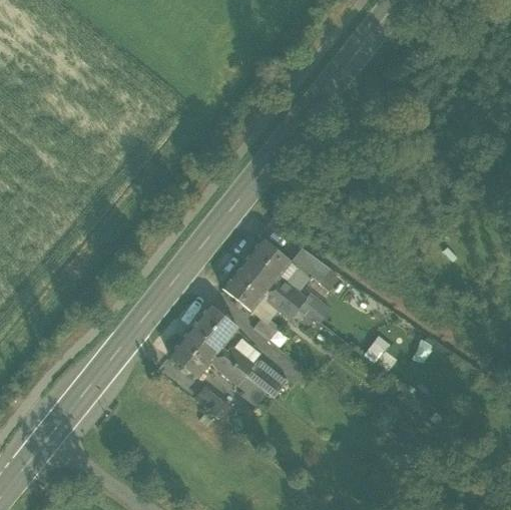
[(292,261),(264,237),(243,263),(272,286),(276,281),(292,261)]
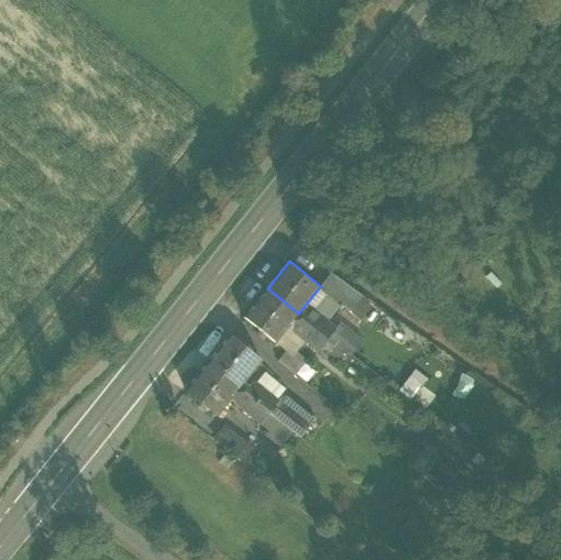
[(342,280),(330,296),(349,309),(361,293),(342,280)]
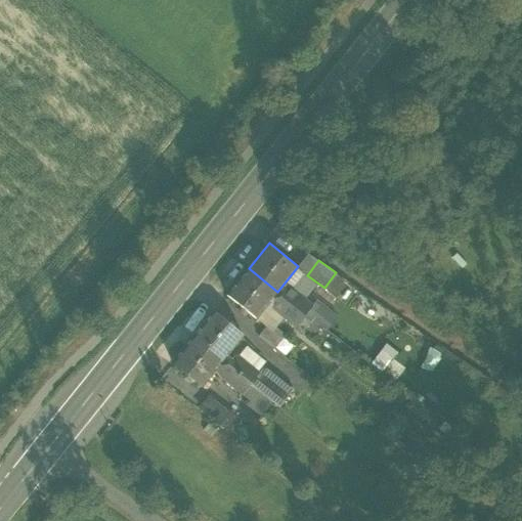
[(277,292),(249,268),(228,294),(257,317),(273,297),(277,292)]
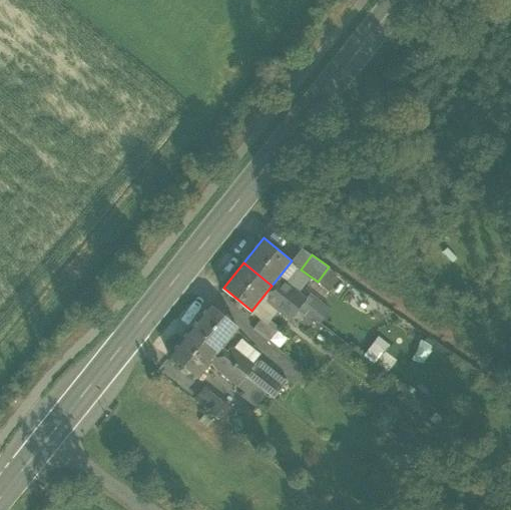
[(308,298),(287,280),(284,281),(281,285),(276,281),(272,286),(300,308),(308,298)]
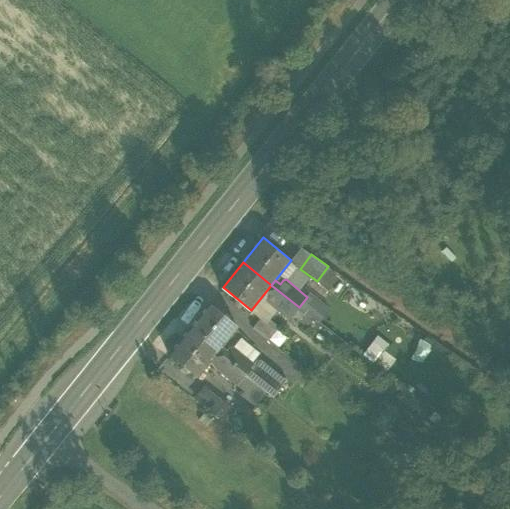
[(299,307),(271,285),(267,290),(272,294),(269,298),(268,300),(278,308),(290,318),(299,307)]
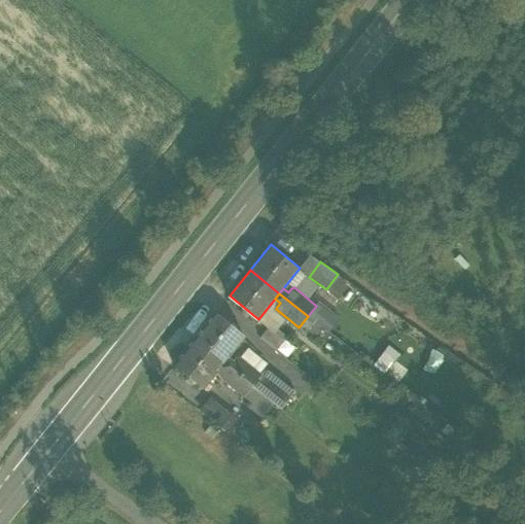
[(275,330),(286,317),(276,309),(277,307),(280,303),(275,299),(258,319),(266,325),(267,323),(275,330)]
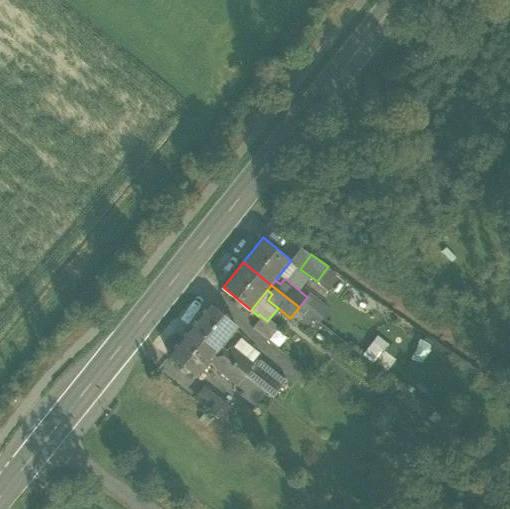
[(307,297),(299,307),(316,322),(325,311),(307,297)]
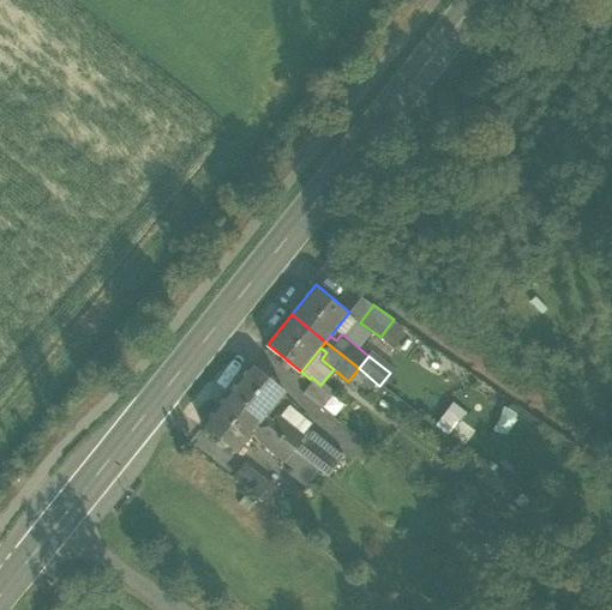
[(286,391),(252,363),(228,393),(262,421),(267,415),(286,391)]
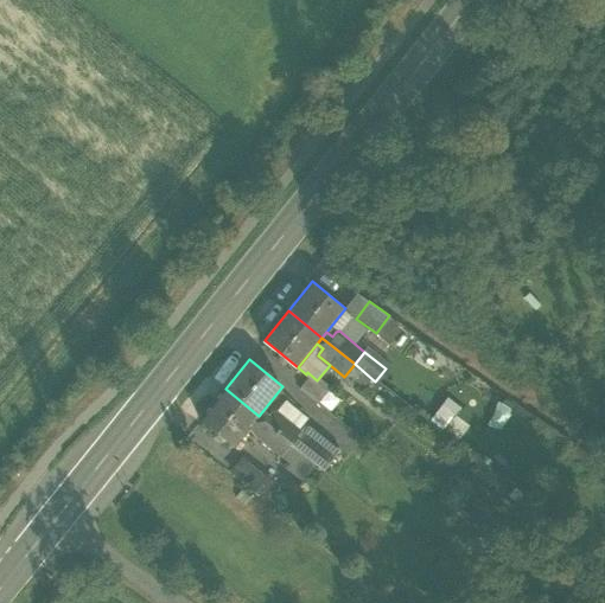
[(306,374),(299,384),(320,402),(330,390),(317,380),(307,372),(306,374)]
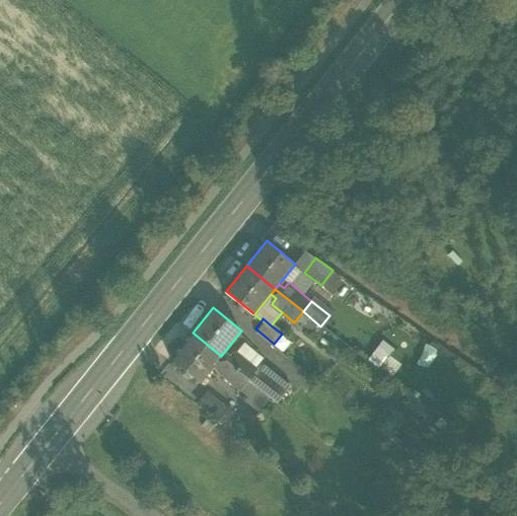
[(221,356),(193,333),(172,357),(201,380),(217,361),(221,356)]
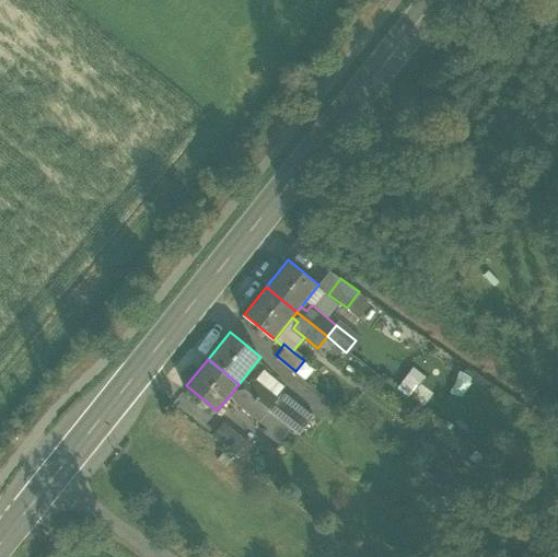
[(265,368),(256,379),(277,395),(286,385),(265,368)]
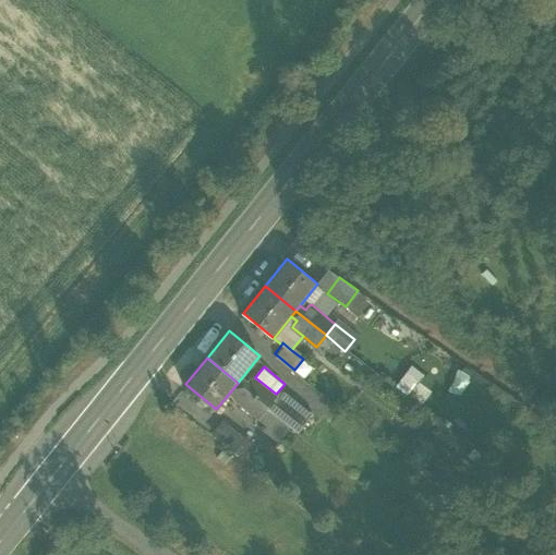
[(423,376),(413,368),(399,385),(409,394),(423,376)]
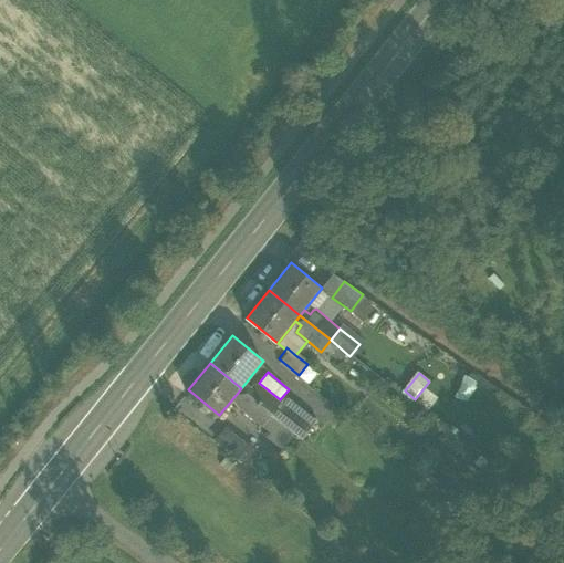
[(259,383),(258,382),(254,382),(251,387),(246,383),(241,388),(272,413),(281,400),(280,399),(259,383)]
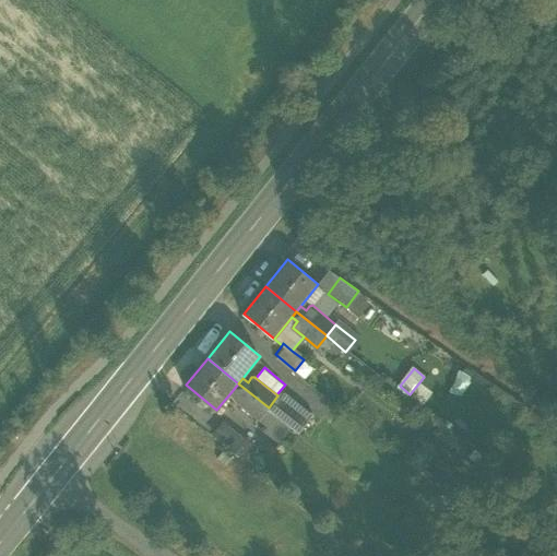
[(269,407),(238,383),(234,389),(239,392),(236,398),(236,400),(259,418),(269,407)]
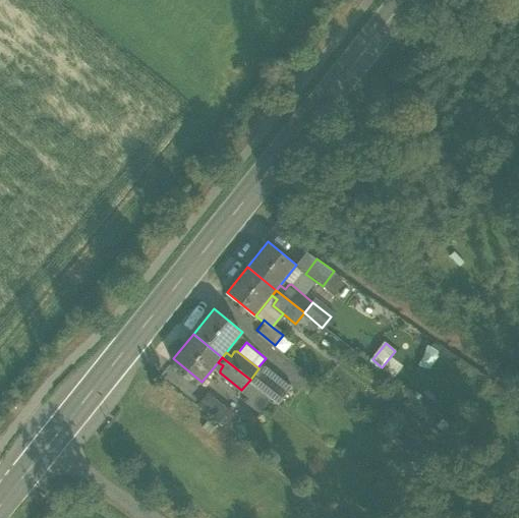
[(258,368),(250,380),(273,398),(279,403),(293,386),(265,362),(258,368)]
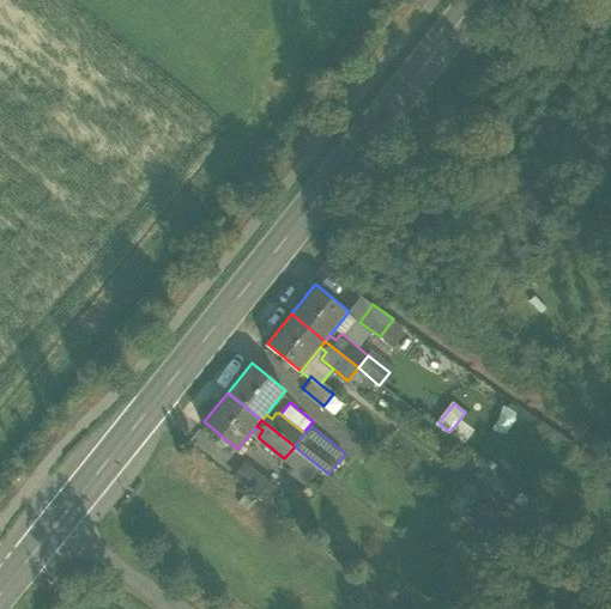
[(308,483),(321,468),(295,446),(284,458),(295,468),(291,472),(308,483)]
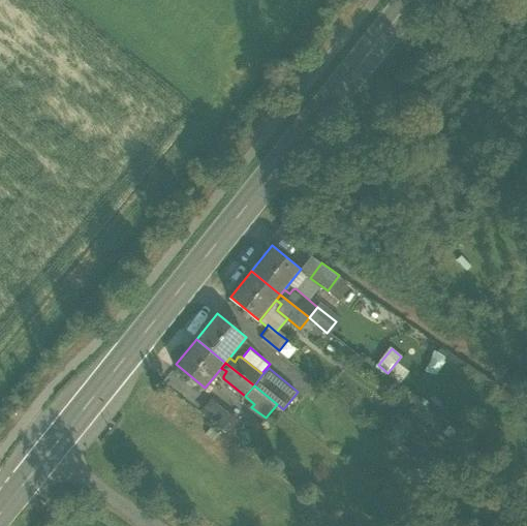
[(239,421),(213,400),(205,409),(230,430),(239,421)]
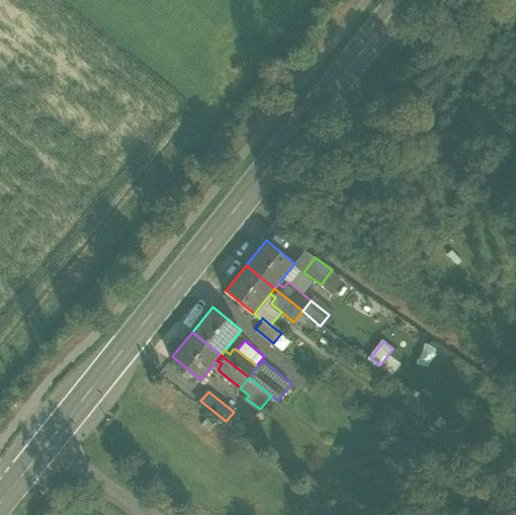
[(405,415),(396,408),(384,422),(394,429),(405,415)]
